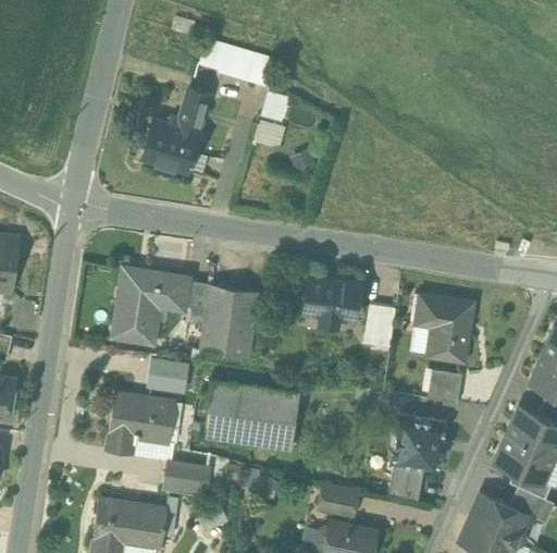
[(275,62),(206,41),(199,63),(221,70),(220,73),(269,87),(275,62)]
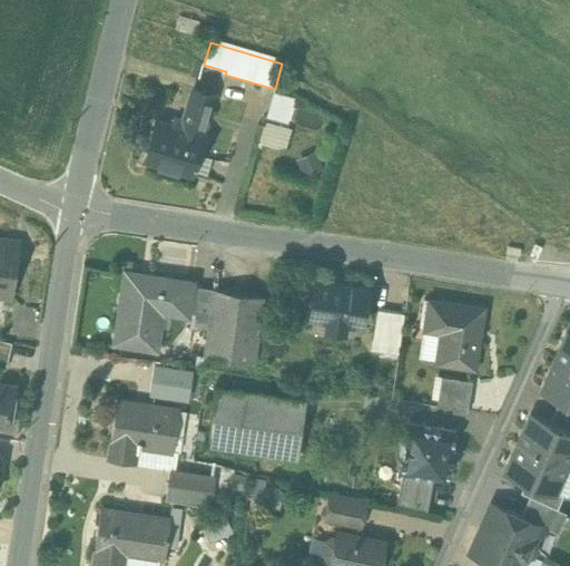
[(214,97),(194,91),(182,130),(202,136),(214,97)]
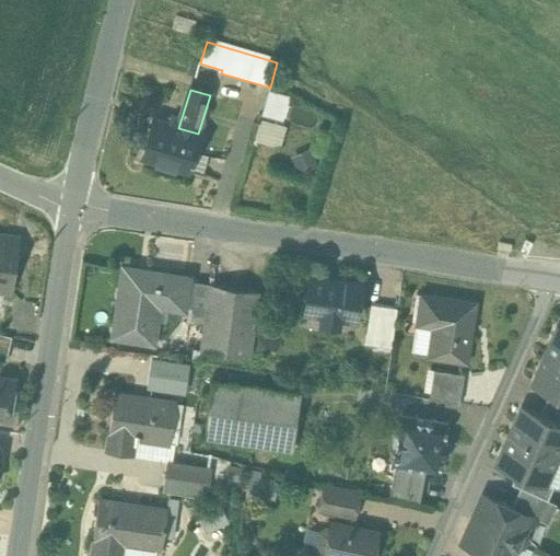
[(269,90),(260,117),(284,124),(292,97),(269,90)]
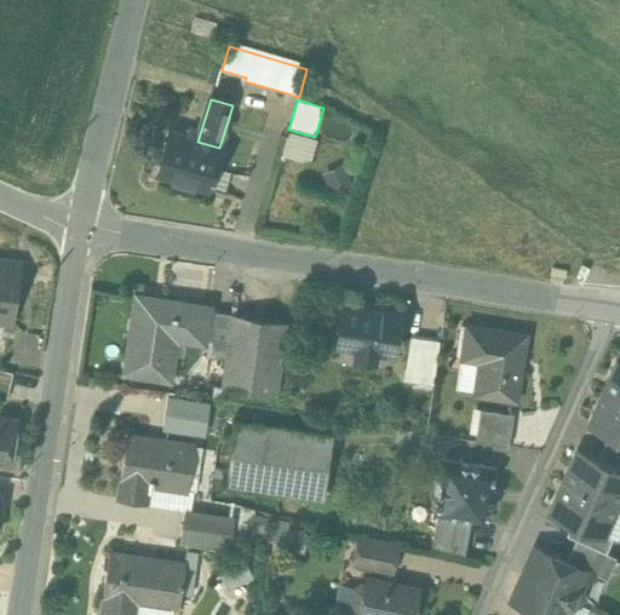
[(313,164),(317,139),(287,132),(281,157),(313,164)]
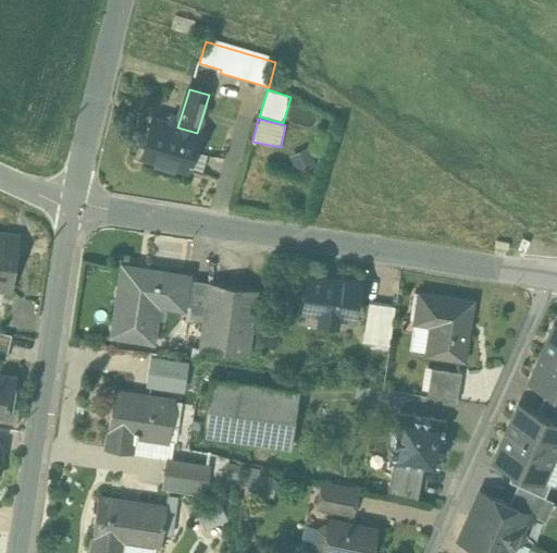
[(177,127),(153,120),(143,158),(187,172),(199,134),(197,133),(177,127)]
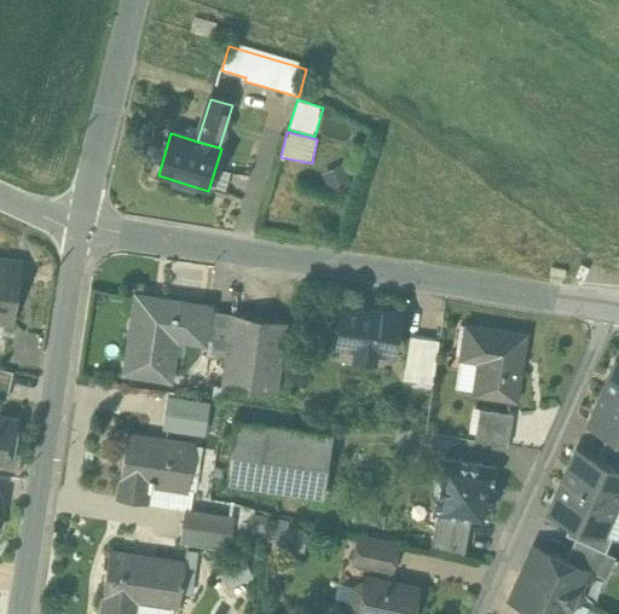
[(16,267),(0,265),(0,320),(9,322),(16,267)]
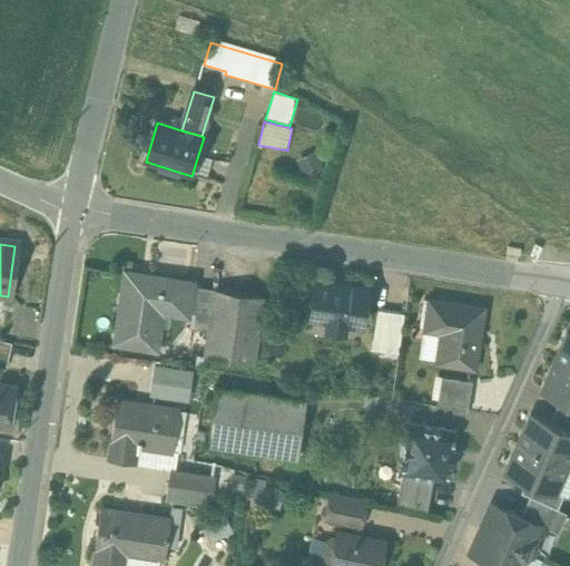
[(192,284),(127,274),(116,344),(156,351),(163,306),(188,310),(192,284)]
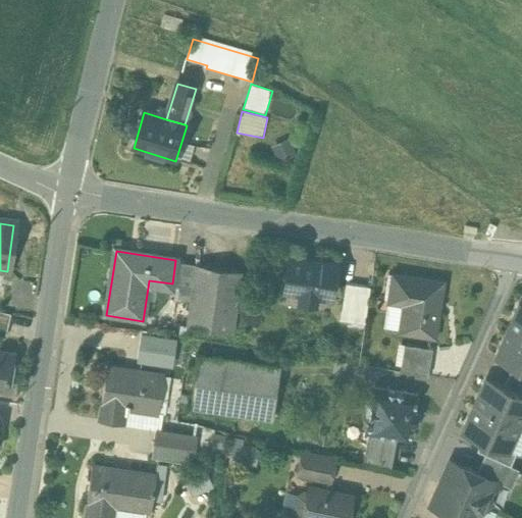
[(336,268),(290,261),(285,292),(301,294),(300,302),(315,305),(316,297),(331,299),(336,268)]
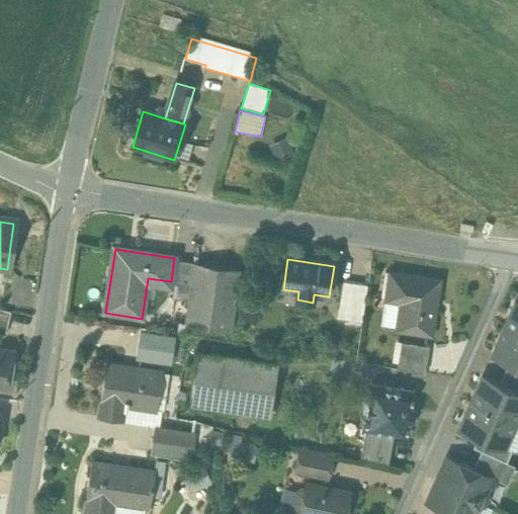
[(197,265),(179,263),(175,287),(193,289),(197,265)]
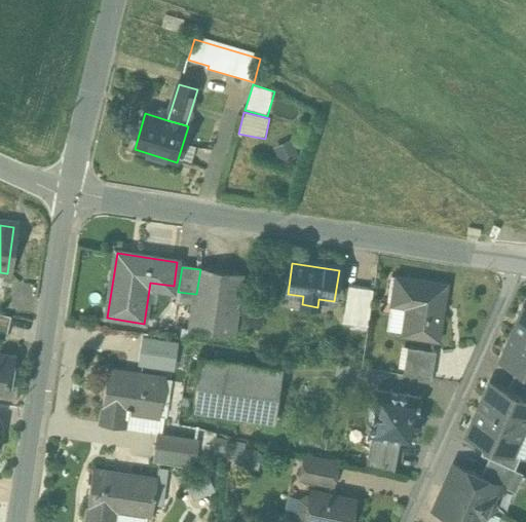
[(240,275),(200,269),(196,294),(191,330),(231,336),(240,275)]
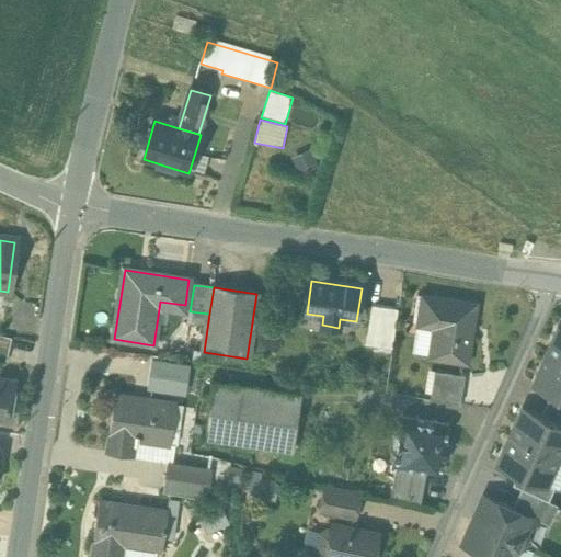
[(476,306),(422,298),(419,322),(435,325),(430,360),(467,365),(476,306)]
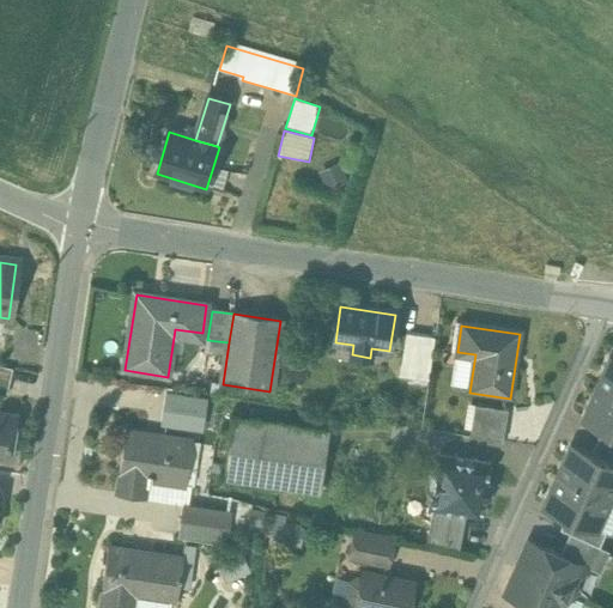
[(435,340),(406,335),(400,378),(429,383),(435,340)]
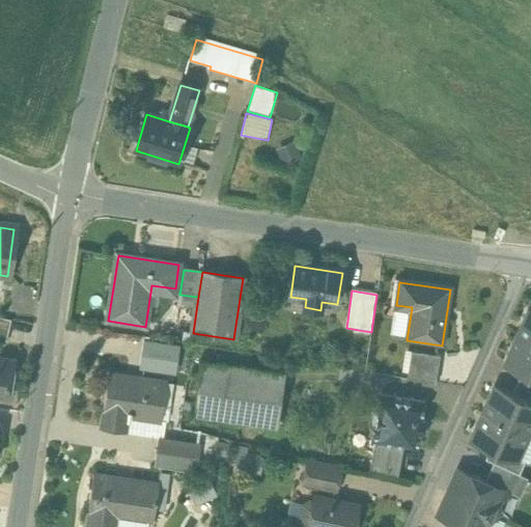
[(530,313),(528,312),(516,339),(530,344),(530,313)]
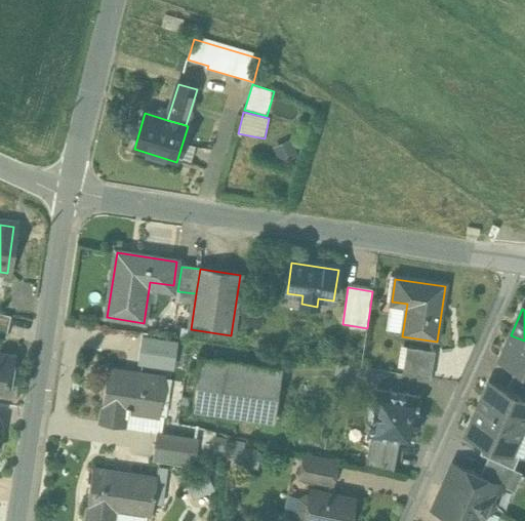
[(10,319),(0,316),(0,339),(6,342),(10,319)]
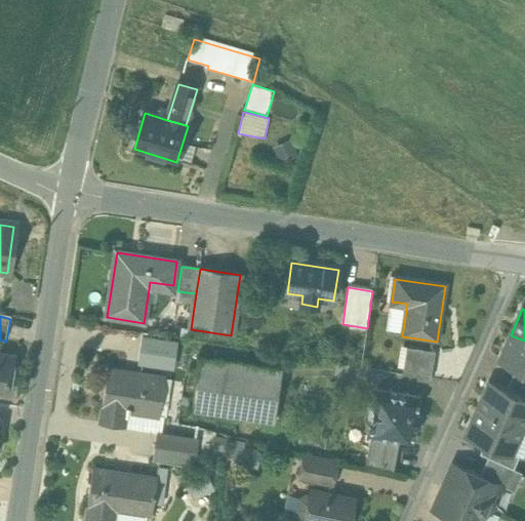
[(524,341),(511,335),(499,361),(516,369),(524,372),(524,341)]
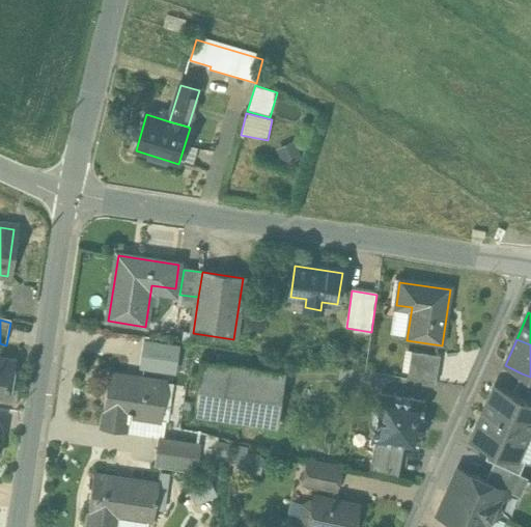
[(179,349),(144,343),(140,369),(175,376),(179,349)]
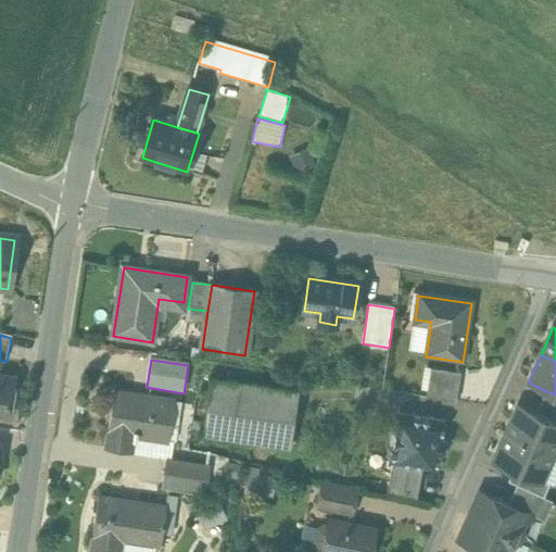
[(426,397),(454,403),(460,373),(432,367),(426,397)]
